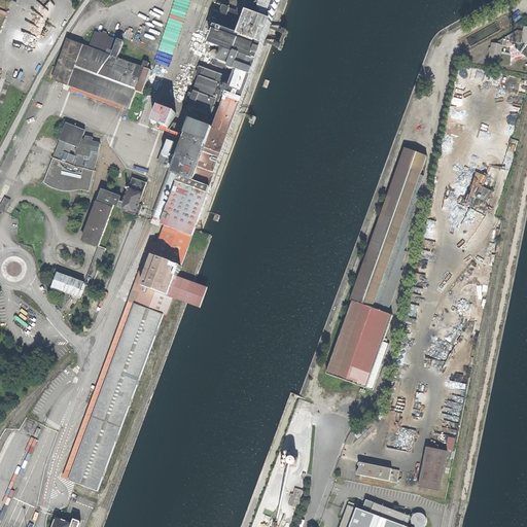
[(162,224),(165,225),(194,237),(242,105),(244,100),(253,74),(254,74),(273,24),(272,23),(280,0),(259,0),(259,2),(258,1),(257,4),(258,5),(254,14),(244,10),(243,12),(226,6),(226,4),(222,3),(214,26),(215,27),(209,44),(223,49),(219,62),(231,66),(229,70),(235,72),(232,79),(224,76),(225,76),(201,67),(197,75),(200,77),(195,92),(191,91),(187,100),(186,106),(189,107),(188,107),(205,113),(205,114),(196,111),(195,114),(204,117),(203,118),(216,123),(214,130),(192,121),(192,120),(176,113),(161,107),(154,123),(187,136),(183,146),(166,139),(157,163),(171,168),(152,216),(160,218),(163,220),(162,224)]
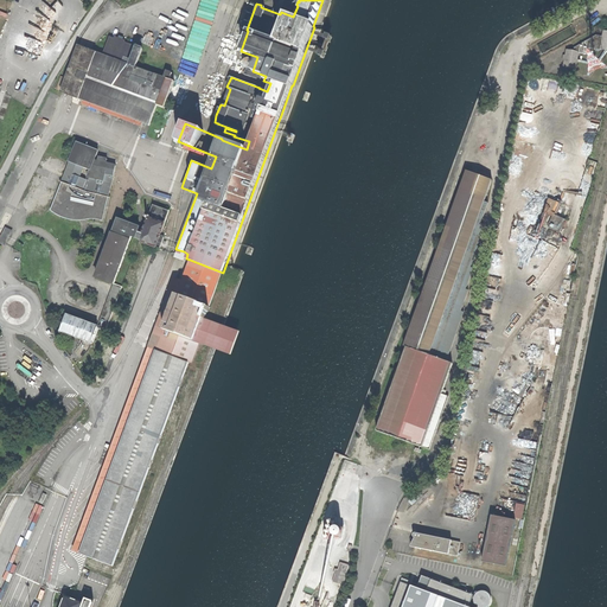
[(319,56),(324,58),(332,36),(326,34),(319,56)]
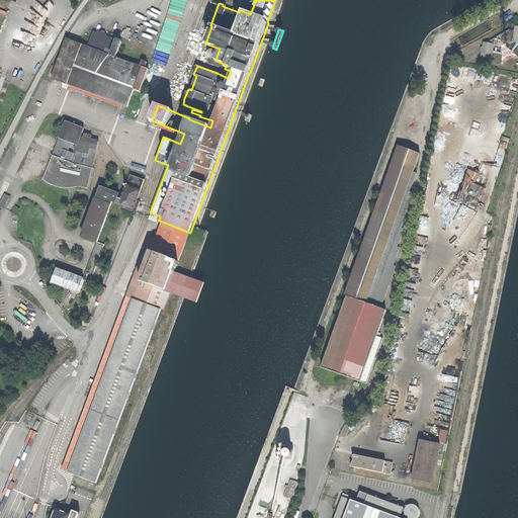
[(140,92),(149,70),(145,68),(147,62),(140,60),(138,66),(116,58),(122,40),(107,35),(107,34),(99,31),(98,32),(94,31),(88,48),(67,39),(53,79),(127,107),(134,90),(140,92)]
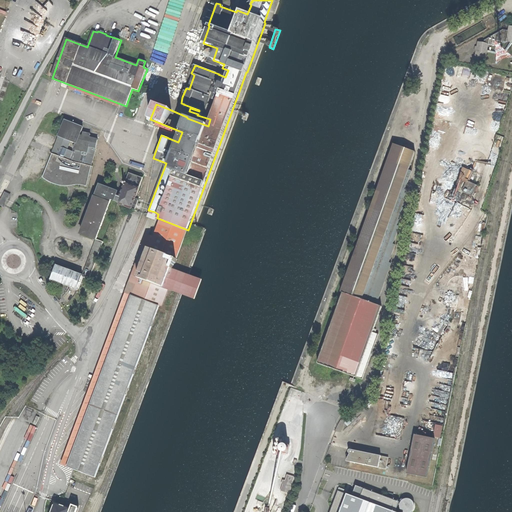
[(487,53),(488,45),(484,44),(479,43),(476,56),(486,58),(486,57),(489,58),(490,54),(487,53)]
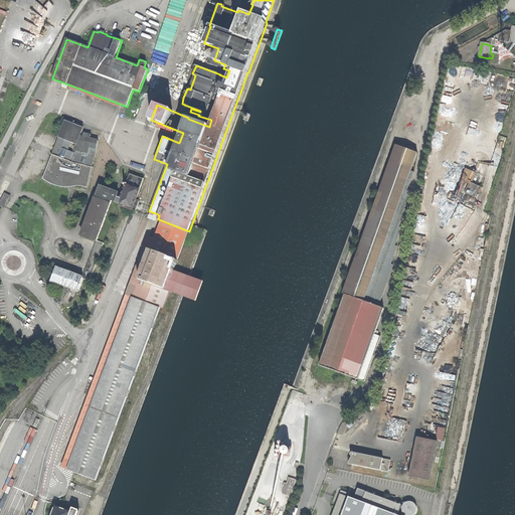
[(83,128),(65,121),(42,179),(47,182),(49,183),(53,185),(57,186),(61,187),(66,187),(68,185),(69,184),(72,186),(75,186),(78,186),(82,187),(88,188),(99,141),(91,139),(91,136),(83,134),(82,137),(79,137),(83,128)]
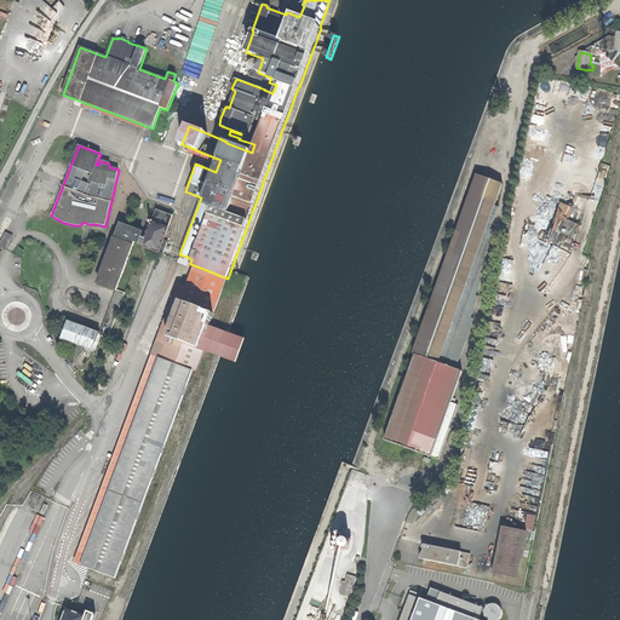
[(503,184),(478,176),(464,218),(463,218),(441,282),(440,282),(413,354),(415,354),(384,440),(438,459),(458,403),(455,402),(457,399),(453,397),(463,371),(455,368),(474,319),(471,317),(478,297),(476,296),(484,274),(482,273),(489,252),(487,251),(492,239),(491,237),(493,229),(491,229),(499,207),(495,206),(503,184)]
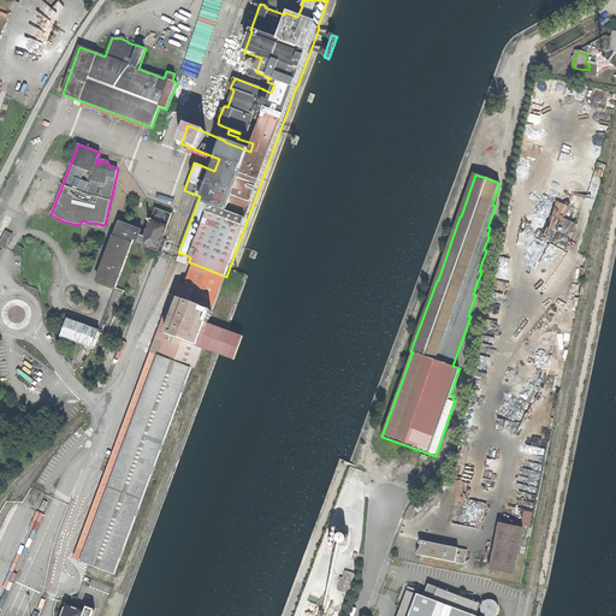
[(142,246),(163,253),(166,241),(163,240),(172,214),(155,208),(144,236),(142,243),(142,246)]
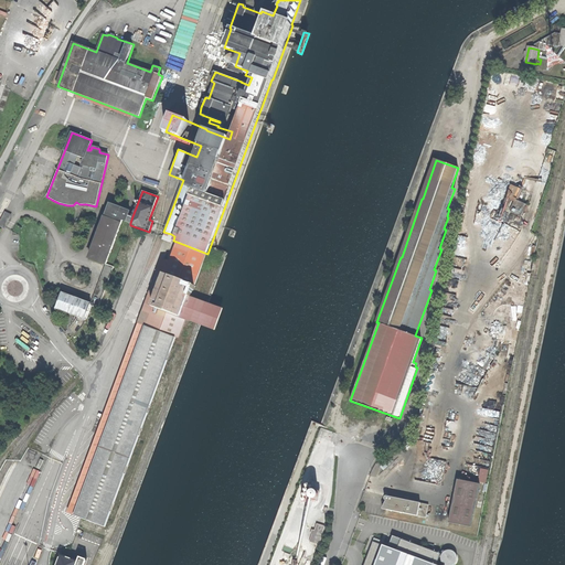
[(124,220),(130,223),(132,216),(130,215),(131,212),(110,204),(91,257),(107,264),(124,220)]
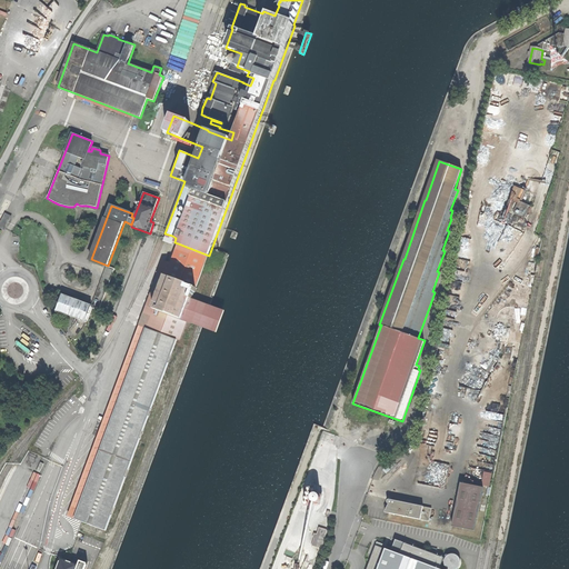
[(146,331),(177,342),(185,320),(191,322),(197,325),(219,332),(227,311),(206,303),(199,301),(192,299),(209,256),(178,243),(162,286),(146,331)]
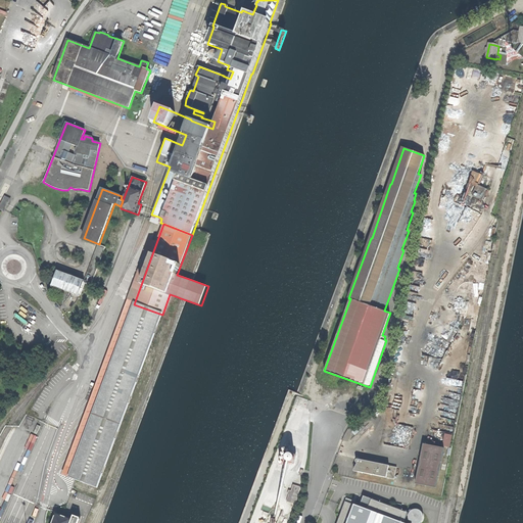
[(106,247),(99,244),(85,282),(92,284),(106,247)]
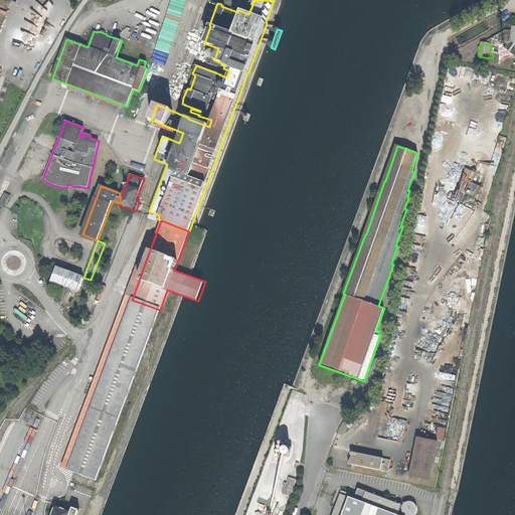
[(78,291),(83,278),(74,274),(75,273),(73,272),(72,273),(70,272),(68,272),(68,270),(67,270),(66,271),(57,268),(52,280),(78,291)]
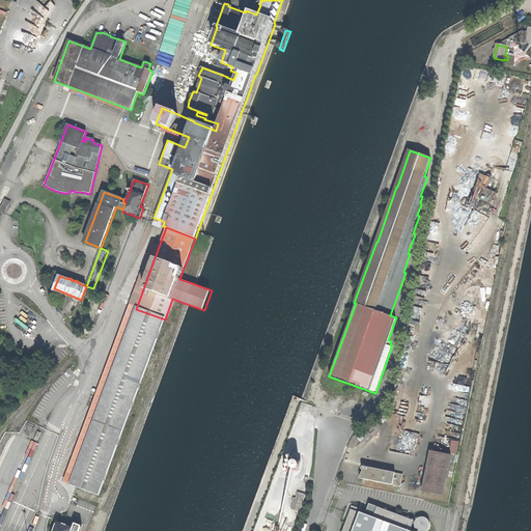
[(165,319),(136,309),(70,486),(99,497),(165,319)]
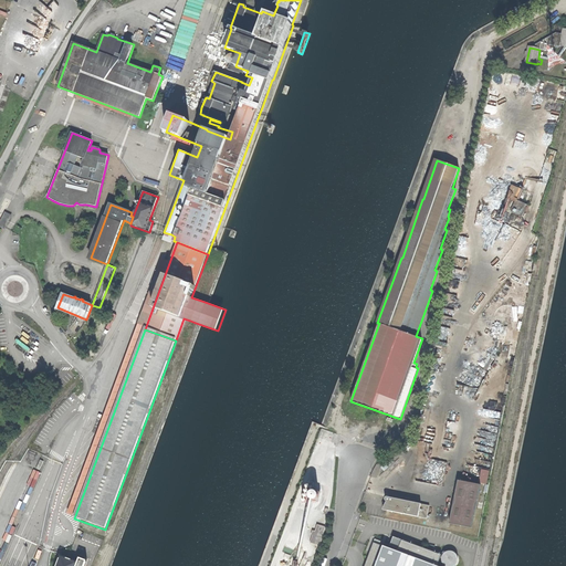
[(20,398),(28,386),(22,383),(18,380),(16,385),(11,383),(7,389),(20,398)]
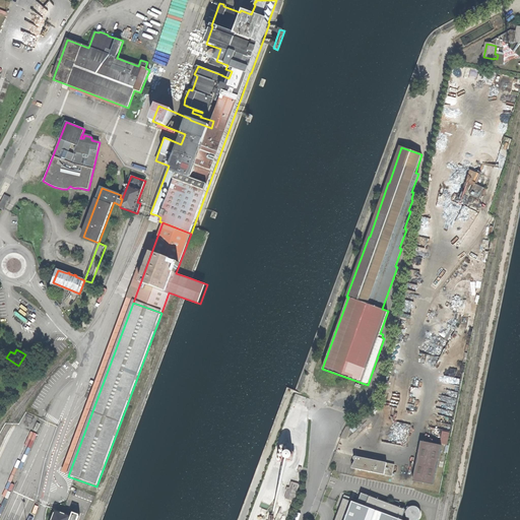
[(413,480),(434,485),(442,445),(421,441),(413,480)]
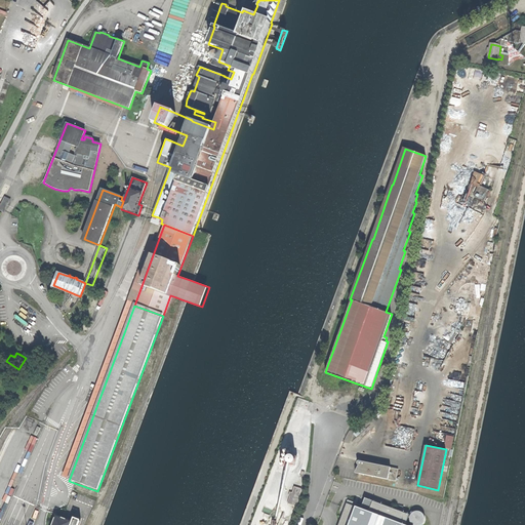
[(286,463),(295,466),(297,456),(288,454),(289,450),(285,449),(281,466),(285,467),(286,463)]
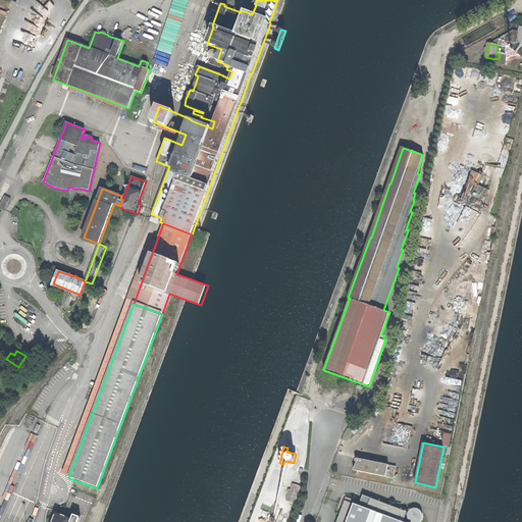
[(353,470),(394,478),(397,466),(358,458),(357,458),(355,459),(355,460),(355,462),(356,462),(353,470)]
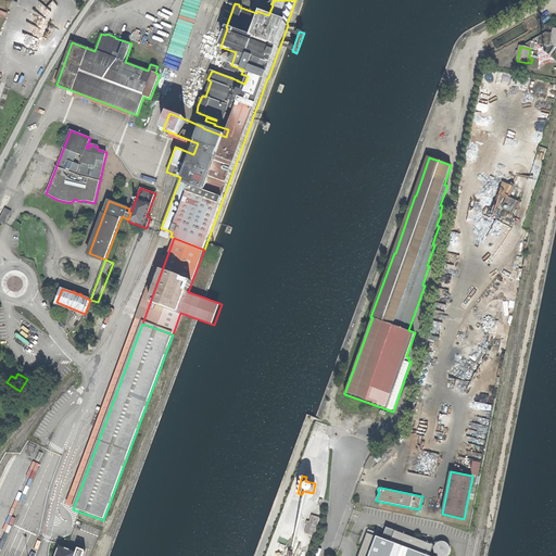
[(311,515),(310,521),(306,520),(304,533),(316,534),(319,516),(311,515)]
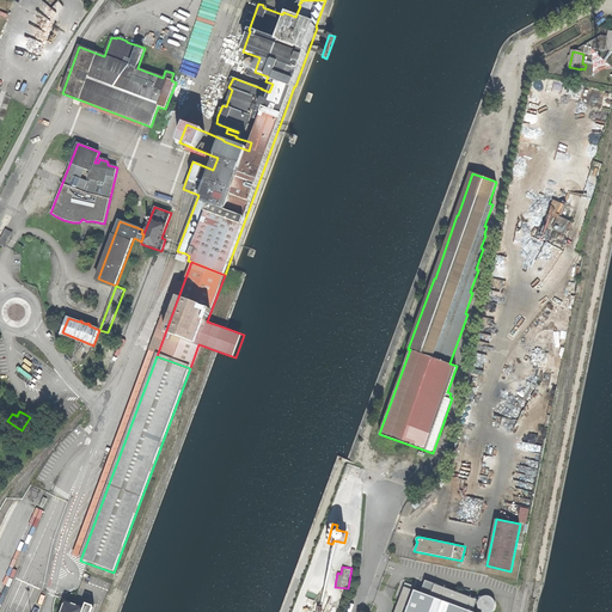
[(401,611),(469,611),(409,591),(401,611)]
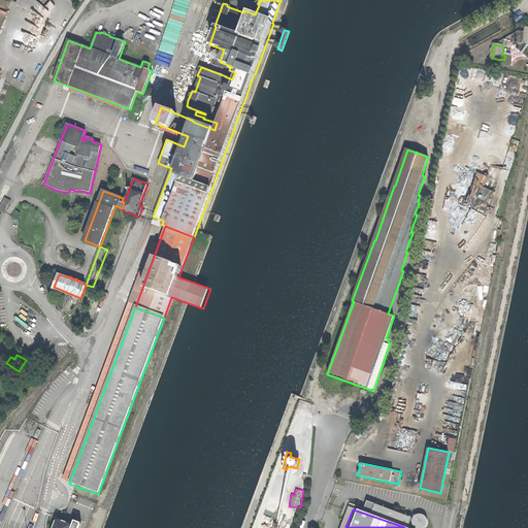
[(53,527),(73,527),(75,526),(73,525),(73,524),(58,518),(53,527)]
